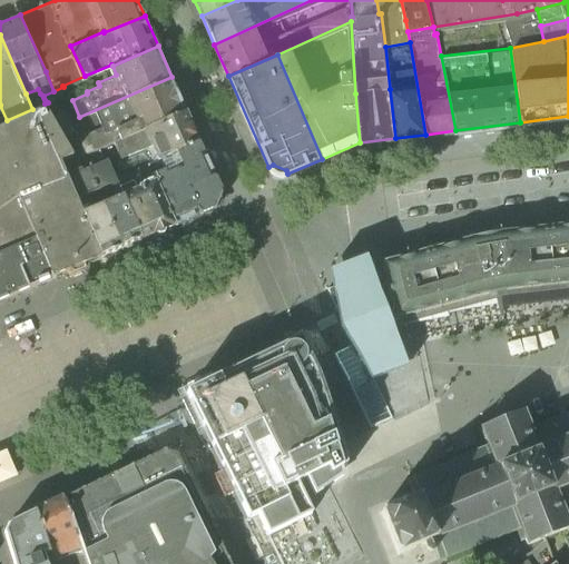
[(76,155),(81,151),(101,144),(185,107),(172,77),(79,117),(72,100),(70,101),(64,87),(54,91),(43,96),(48,102),(76,155)]
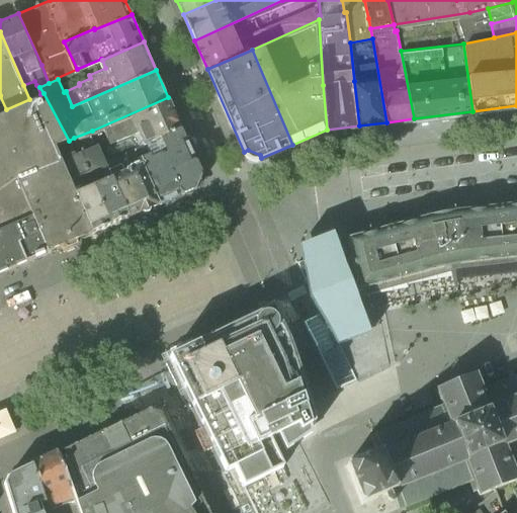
[(56,146),(69,141),(44,93),(40,94),(29,99),(6,109),(0,111),(0,140),(15,176),(48,249),(92,230),(56,146)]
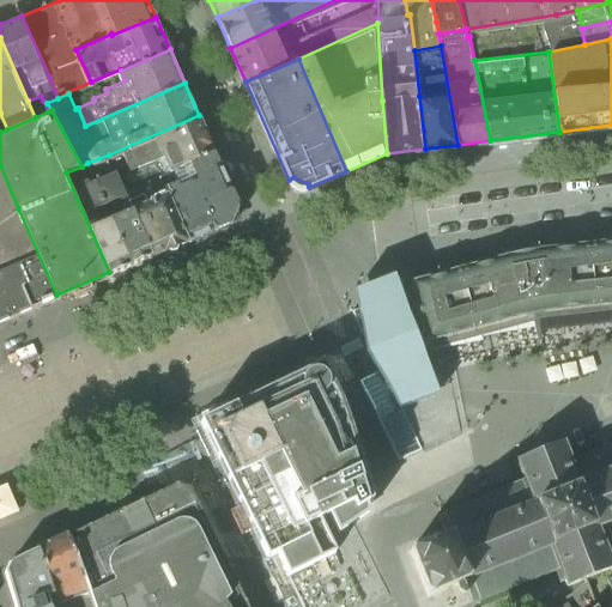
[(161,173),(180,164),(214,149),(199,115),(109,155),(116,174),(155,157),(161,173)]
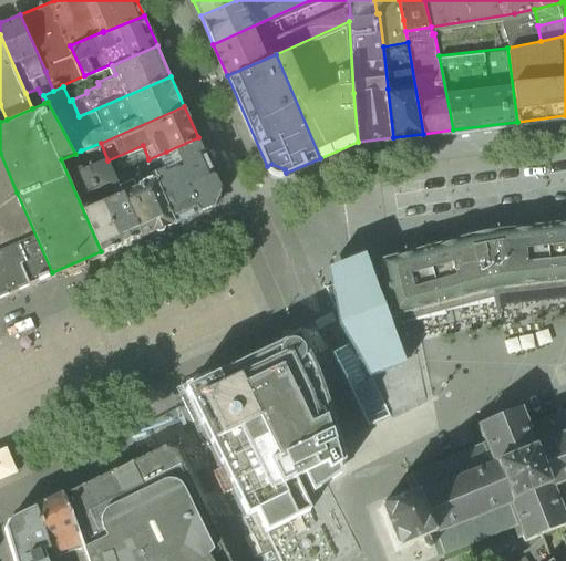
[(179,165),(199,208),(214,203),(220,188),(198,137),(166,152),(174,168),(179,165)]
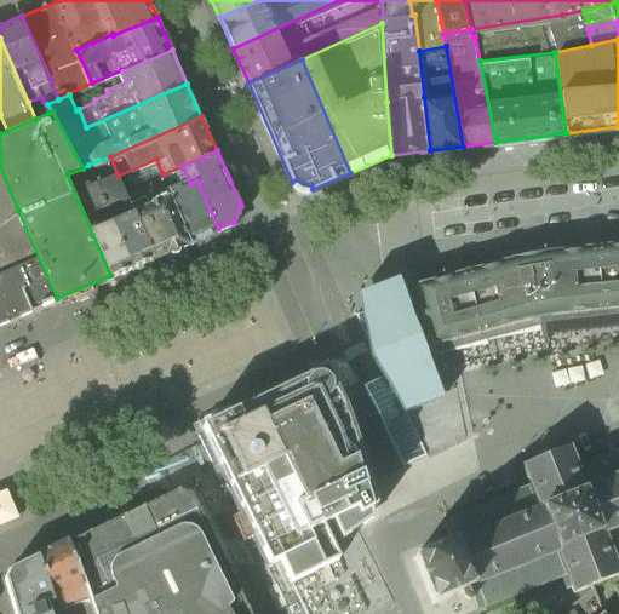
[(89,165),(131,267),(152,257),(125,190),(118,176),(110,156),(89,165)]
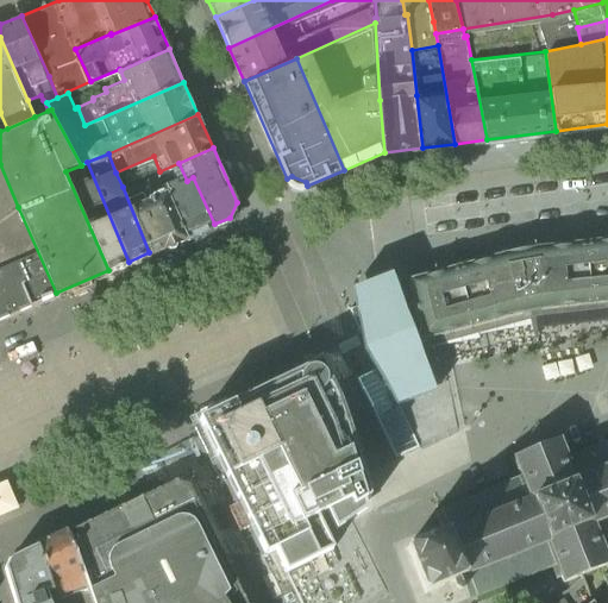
[(87,162),(81,165),(66,171),(108,270),(129,262),(87,162)]
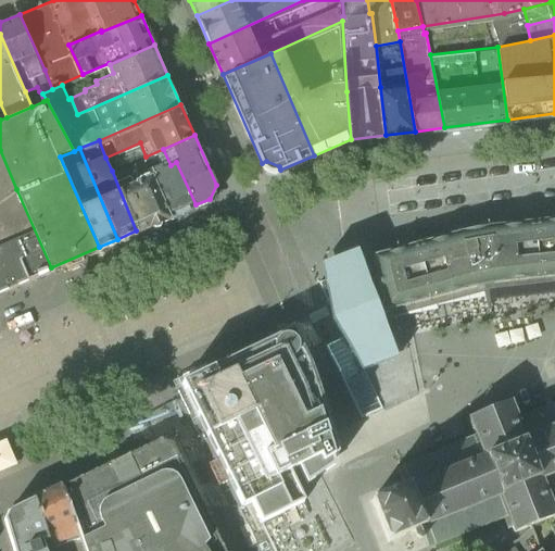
[(163,149),(146,157),(171,215),(196,204),(176,162),(171,165),(163,149)]
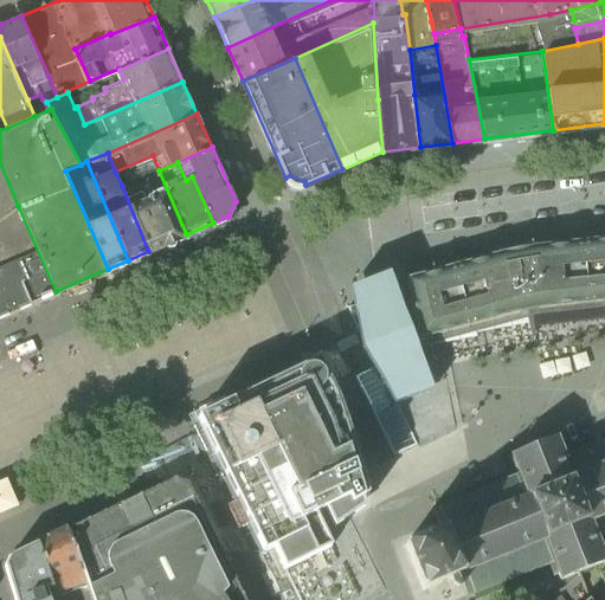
[(0,163),(0,218),(18,206),(0,163)]
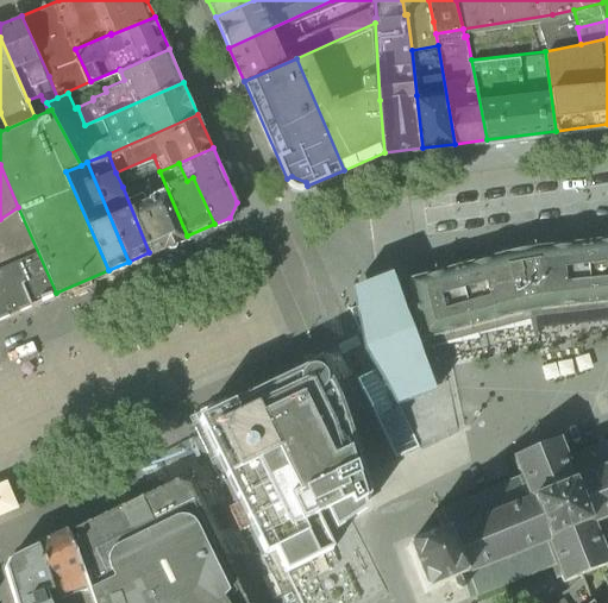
[(123,187),(149,252),(187,236),(160,171),(123,187)]
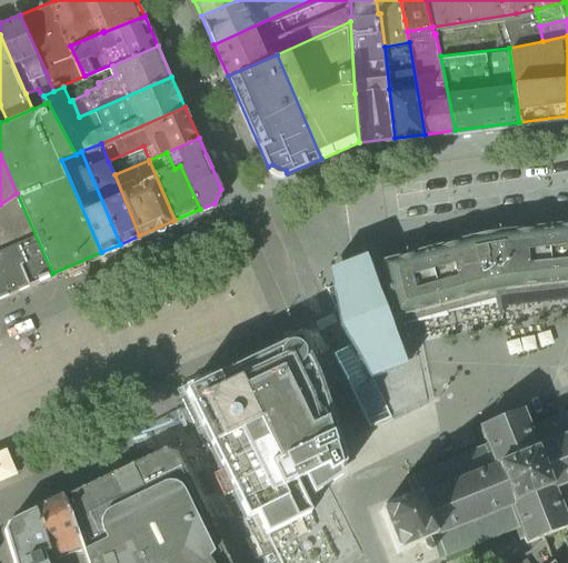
[(0,295),(52,273),(17,193),(0,204),(0,295)]
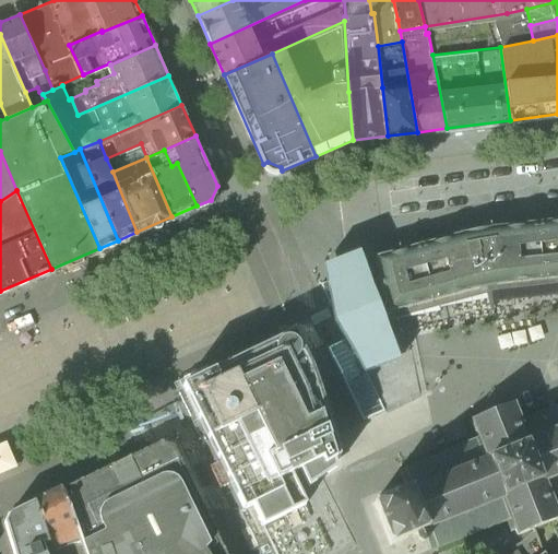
[(460,231),(375,254),(390,309),(479,284),(488,283),(497,281),(557,274),(557,216),(490,224),(460,231)]
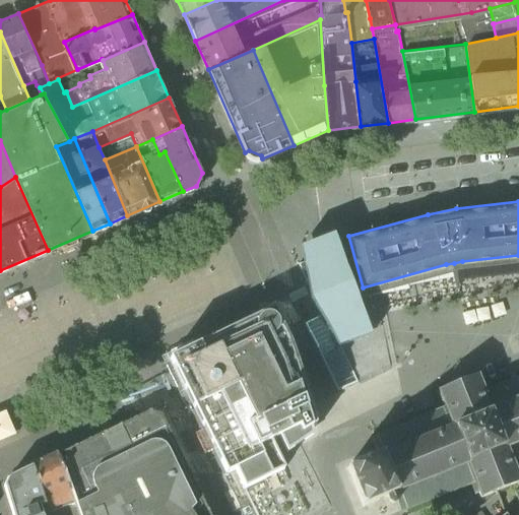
[(361,288),(335,231),(302,244),(306,258),(299,260),(312,285),(313,286),(325,308),(341,336),(364,333),(377,323),(361,288)]
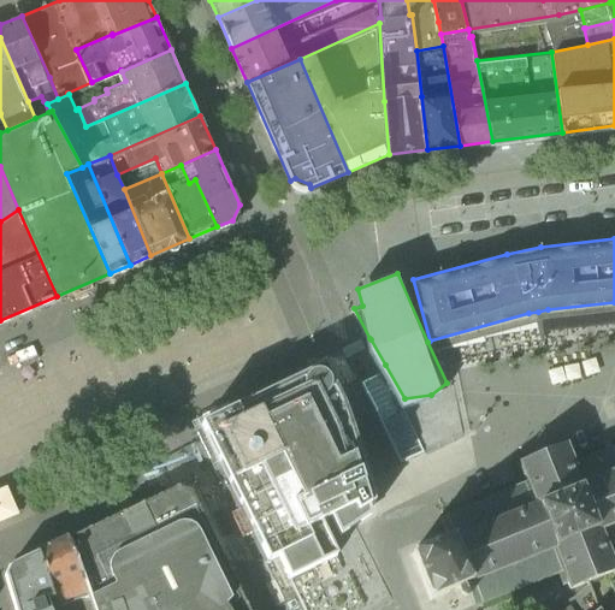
[(355,521),(371,510),(368,503),(374,501),(366,465),(362,444),(338,389),(329,371),(325,361),(201,420),(205,430),(208,436),(268,558),(272,557),(285,584),(293,581),(294,580),(343,558),(335,533),(355,521)]
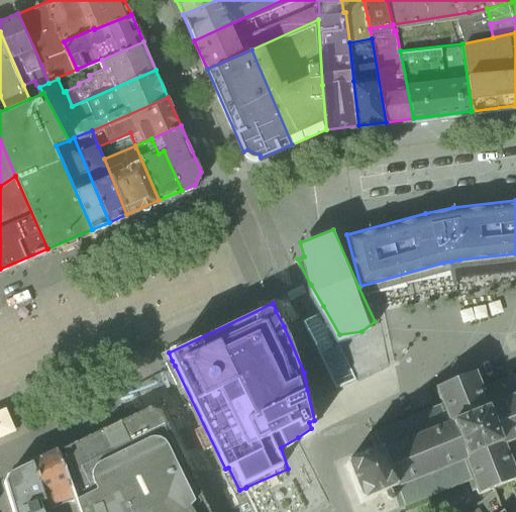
[(371,343),(372,345),(352,349),(356,370),(391,363),(386,340),(371,343)]
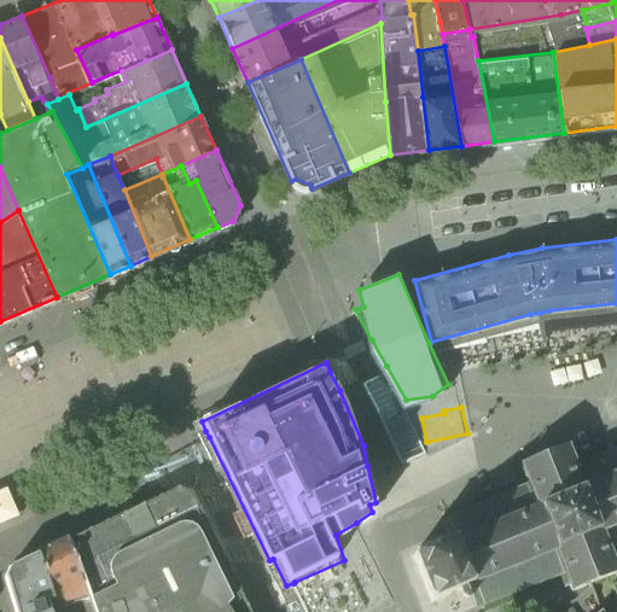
[(534,456),(521,461),(528,479),(442,514),(450,535),(412,551),(431,599),(459,587),(461,593),(467,595),(471,593),(476,605),(559,571),(565,583),(569,582),(571,588),(616,571),(616,578),(612,581),(616,592),(616,444),(575,461),(569,442),(556,447),(553,441),(548,443),(548,444),(536,449),(536,448),(531,449),(534,456)]
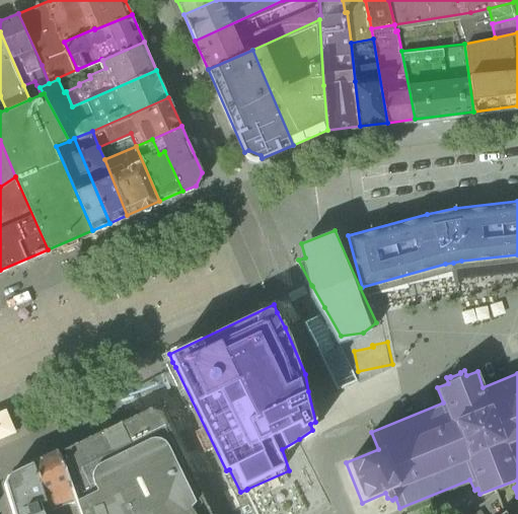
[(149,406),(58,450),(61,458),(80,513),(212,513),(160,410),(149,406)]
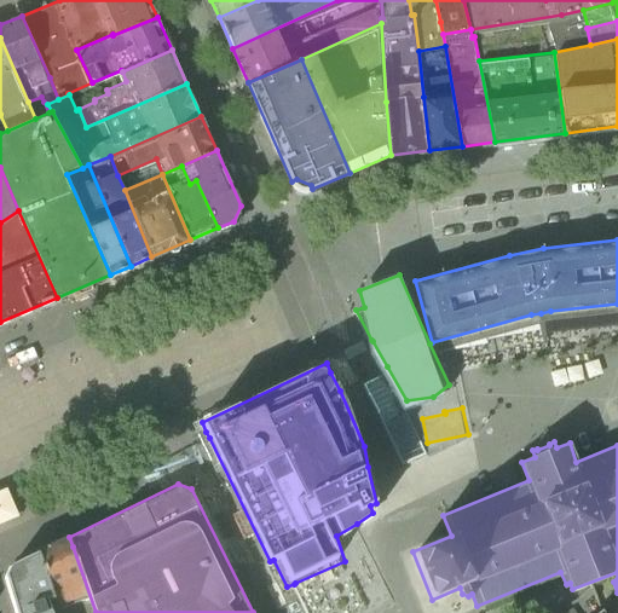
[(0,495),(0,510),(13,505),(6,492),(0,495)]
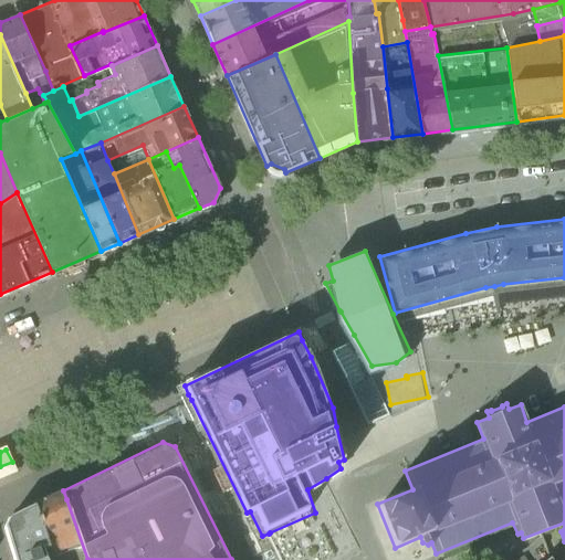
[(87,559),(66,499),(63,490),(35,503),(55,559),(87,559)]
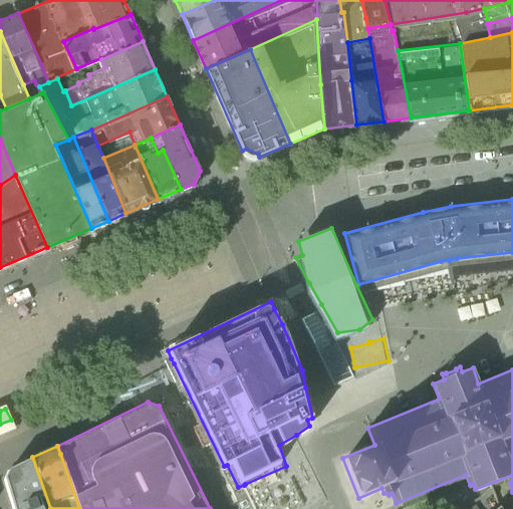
[(50,508),(32,457),(9,468),(5,477),(15,508),(50,508)]
